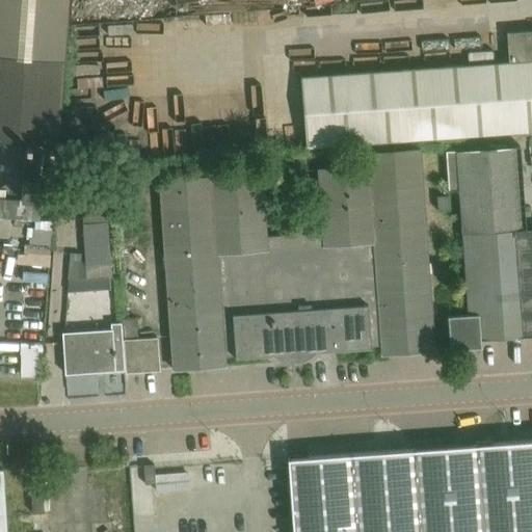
[(0,0),(0,140),(25,142),(23,178),(22,178),(21,200),(44,202),(45,179),(40,179),(41,173),(57,174),(69,0),(0,0)]
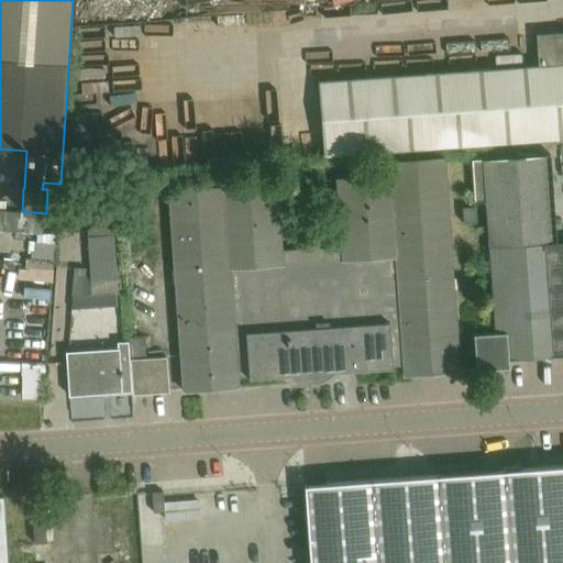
[(323,153),(562,138),(562,31),(537,33),(539,65),(318,80),(323,153)]
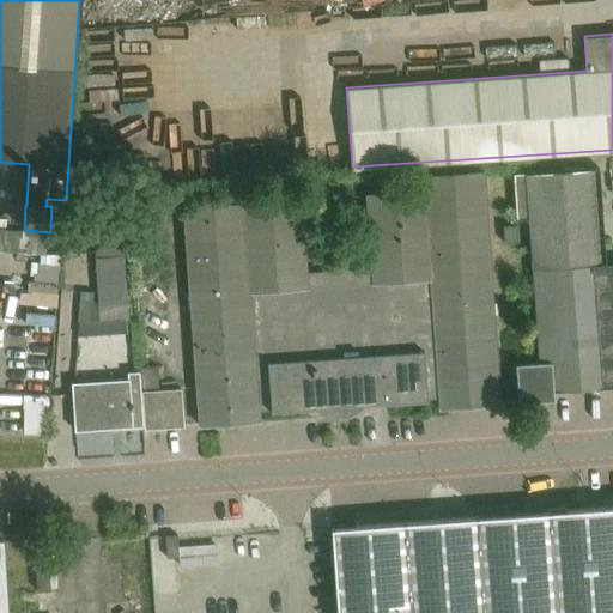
[(529,219),(533,269),(540,363),(516,364),(520,402),(556,400),(554,390),(612,384),(612,262),(604,263),(598,169),(515,175),(519,220),(529,219)]
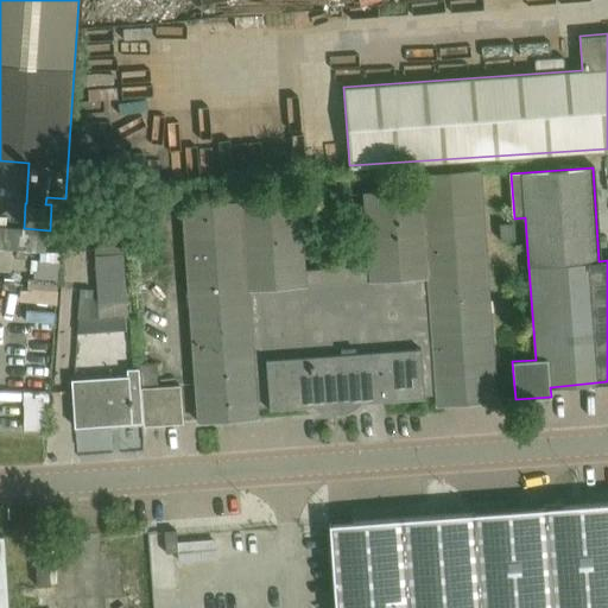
[(296,196),(179,203),(197,422),(257,417),(255,406),(299,404),(311,403),(311,405),(322,410),(330,412),(343,411),(352,407),(360,401),(360,399),(366,399),(385,398),(436,394),(437,405),(444,404),(486,401),(496,400),(479,171),(419,175),(420,188),(362,191),(369,277),(303,282),(296,196)]
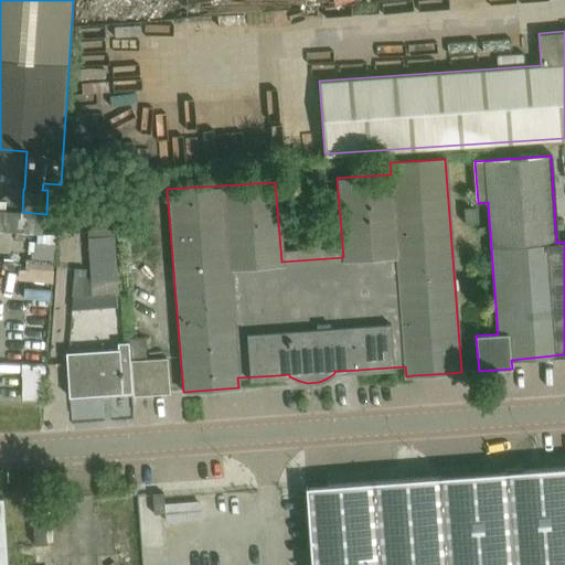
[(477,223),(476,209),(464,210),(465,224),(477,223)]
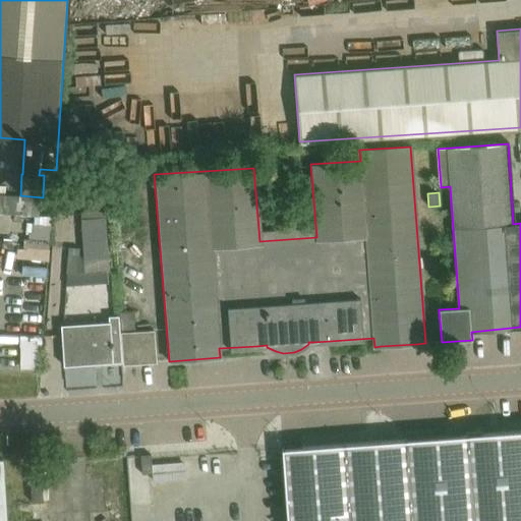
[(0,193),(0,215),(35,218),(41,218),(43,197),(20,195),(0,193)]
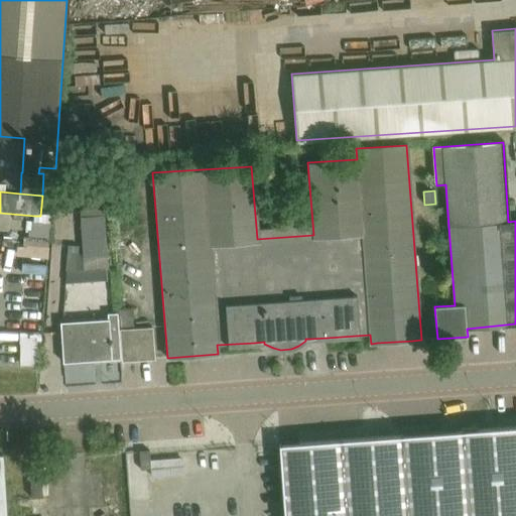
[(34,216),(32,238),(48,239),(49,216),(40,216),(34,216)]
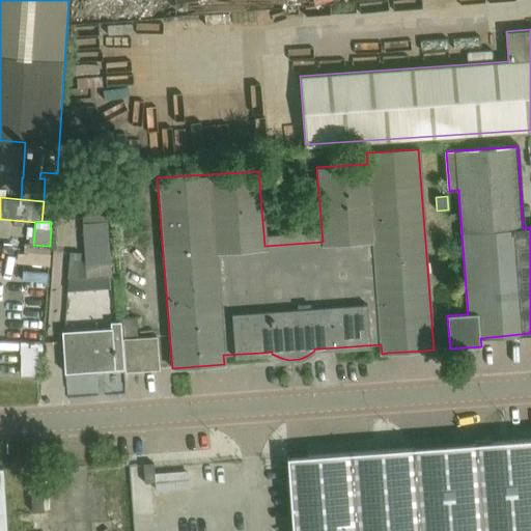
[(107,222),(83,223),(85,264),(110,262),(107,222)]
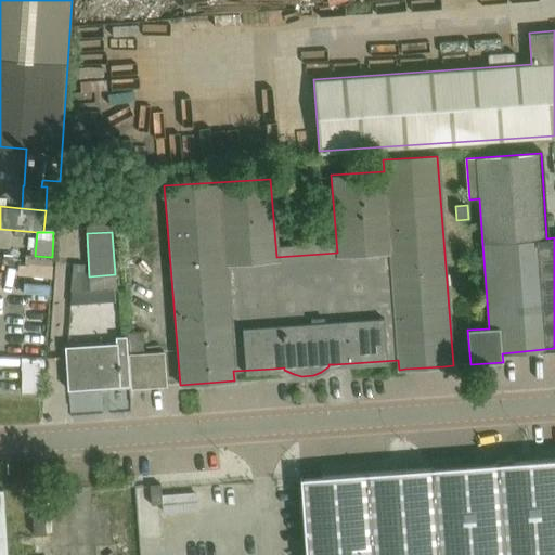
[(25,255),(24,266),(51,268),(52,257),(35,256),(25,255)]
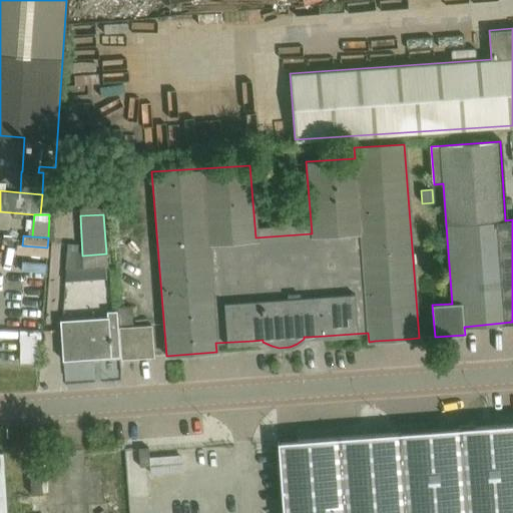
[(106,253),(82,255),(83,269),(107,268),(106,253)]
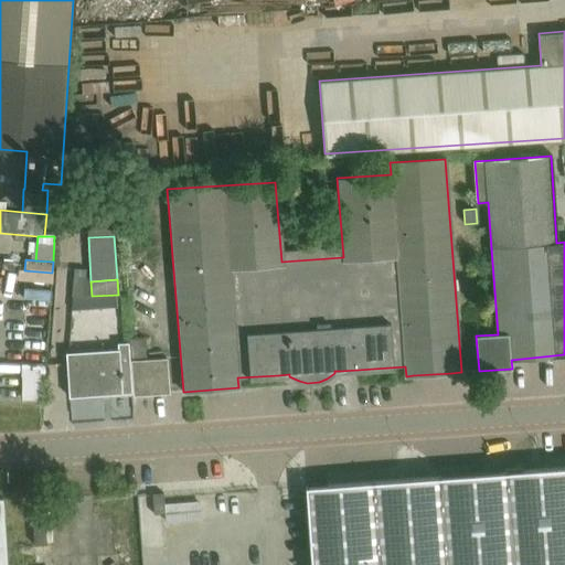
[(72,298),(71,310),(117,308),(117,296),(84,297),(72,298)]
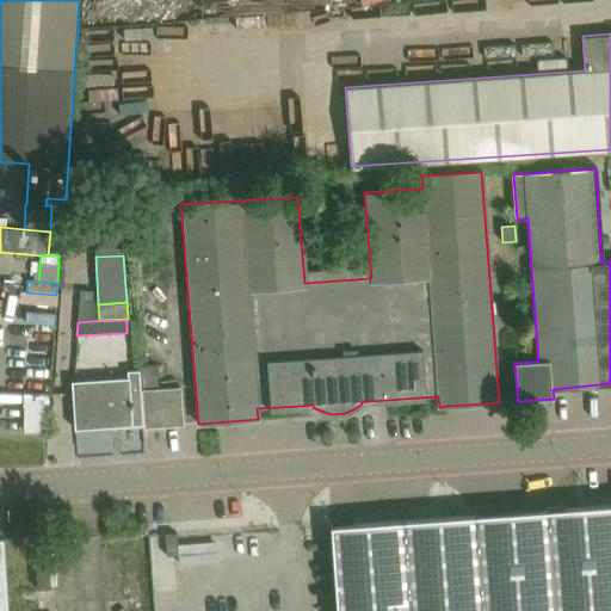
[(140,365),(144,427),(183,425),(180,387),(158,389),(155,364),(140,365)]
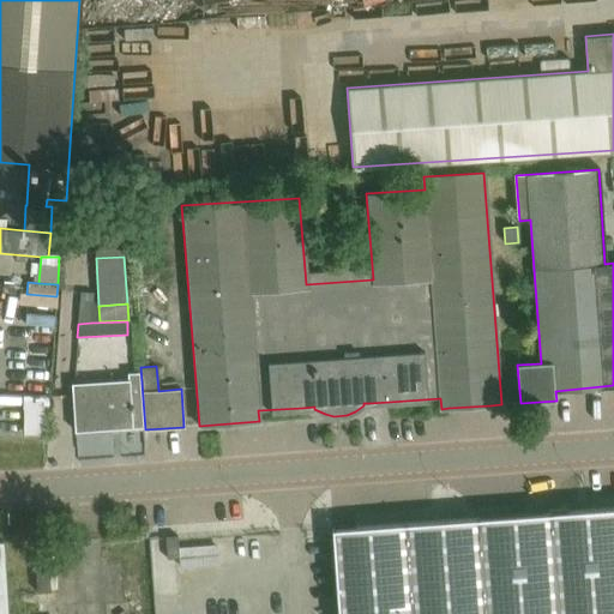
[(131,420),(143,420),(139,372),(127,373),(128,383),(73,385),(76,431),(132,427),(131,420)]
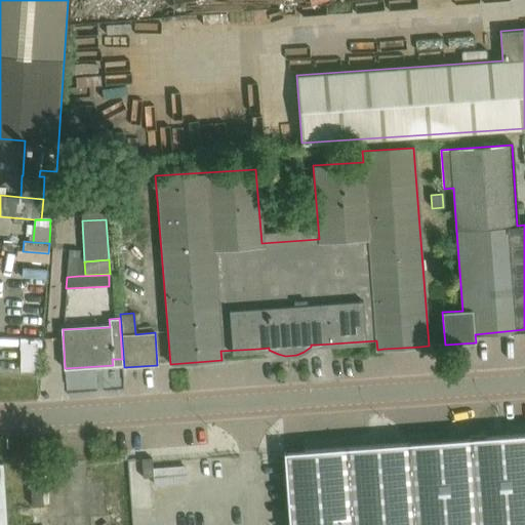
[(42,371),(42,350),(24,350),(24,371),(42,371)]
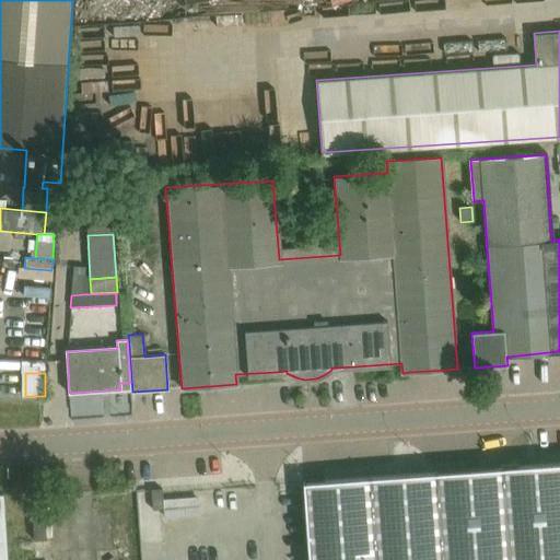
[(559,559),(559,464),(540,465),(520,467),(500,468),(434,474),(324,481),(304,483),(303,483),(307,559),(559,559)]
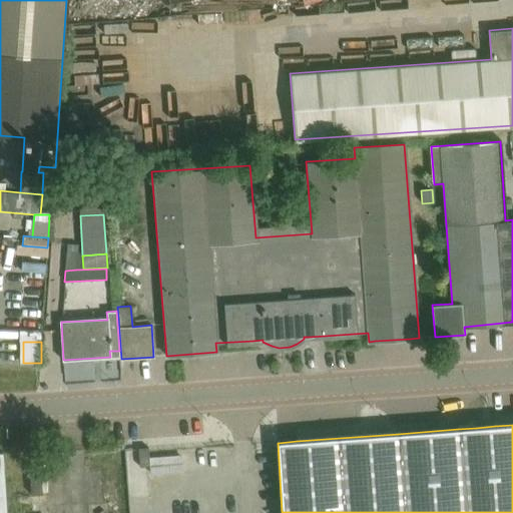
[(147,448),(138,449),(139,467),(149,467),(147,448)]
